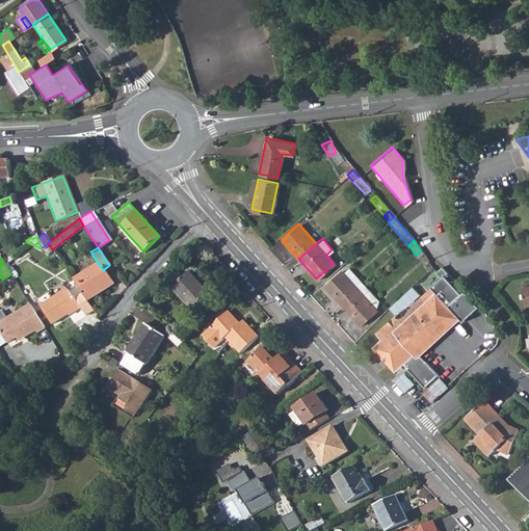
[(97,262),(72,280),(81,294),(86,301),(111,284),(103,270),(97,262)]
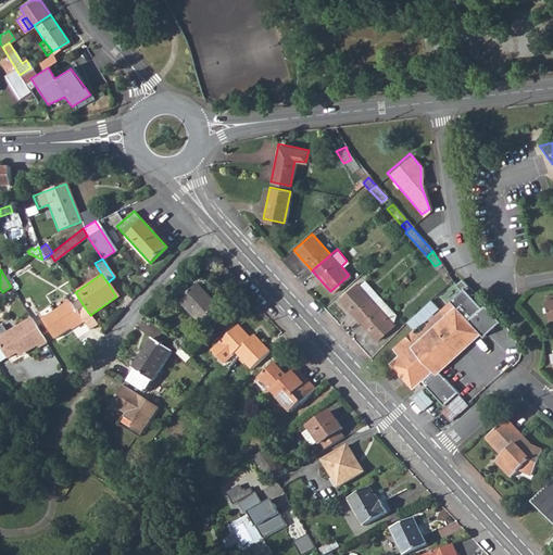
[(337,299),(355,319),(380,298),(363,279),(356,285),(355,282),(337,299)]
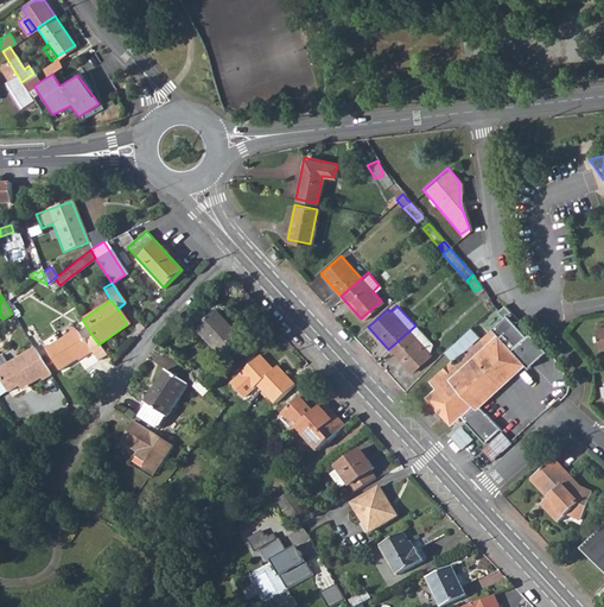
[(513,335),(523,345),(538,358),(545,351),(503,305),(497,311),(502,317),(502,318),(513,335)]
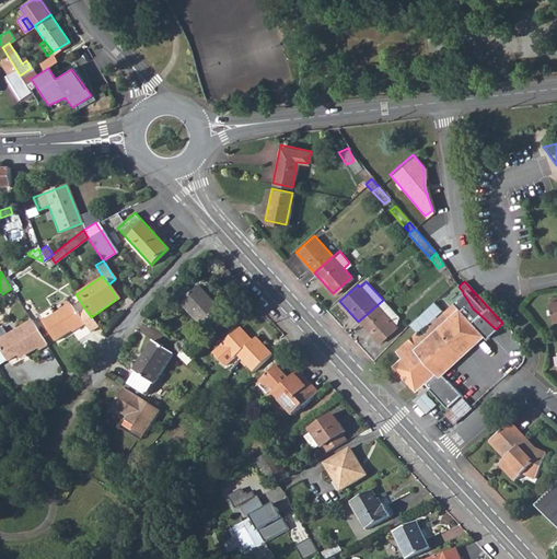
[(196,286),(176,304),(182,310),(184,309),(199,325),(218,309),(196,286)]
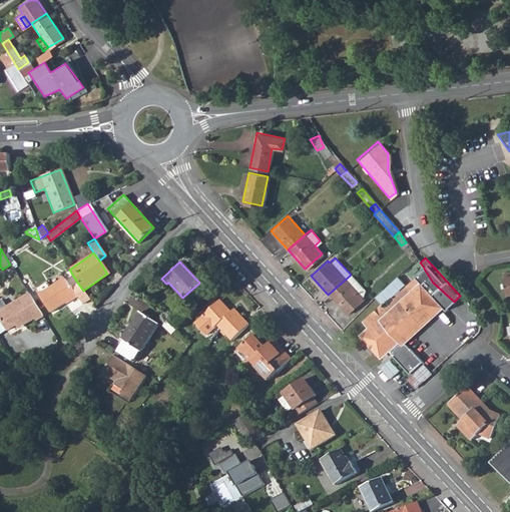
[(401,288),(382,305),(380,302),(360,321),(368,330),(363,336),(367,340),(365,342),(370,344),(372,350),(374,348),(378,352),(384,347),(404,368),(417,356),(402,340),(439,306),(438,305),(439,304),(446,310),(454,302),(442,291),(433,283),(424,269),(401,288)]
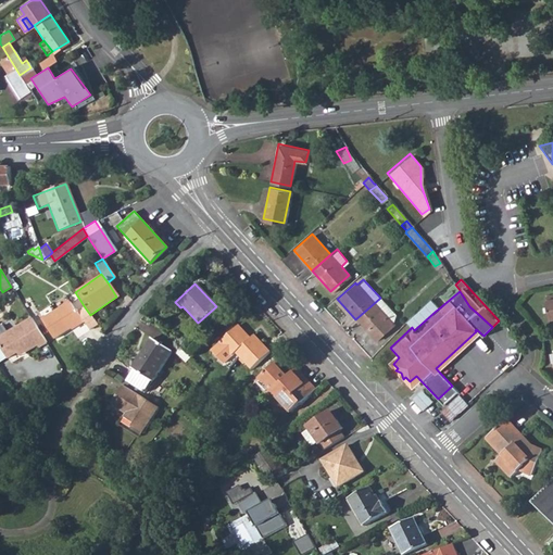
[(552,291),(542,294),(548,319),(552,318),(552,291)]
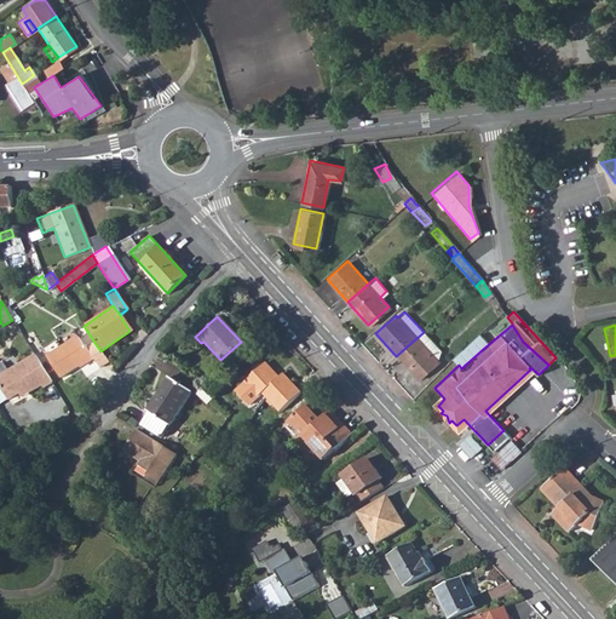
[(438,350),(424,332),(396,356),(415,379),(436,362),(435,360),(438,350)]
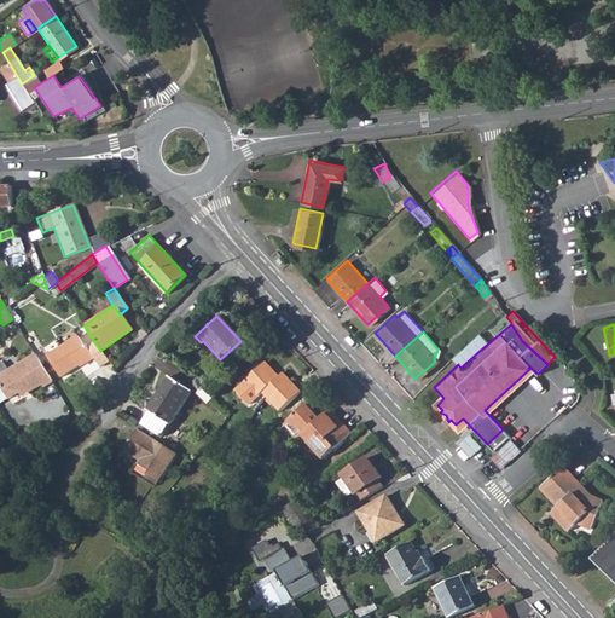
[(97,368),(106,361),(100,351),(94,342),(87,347),(85,344),(82,346),(76,336),(46,357),(59,377),(91,357),(97,368)]
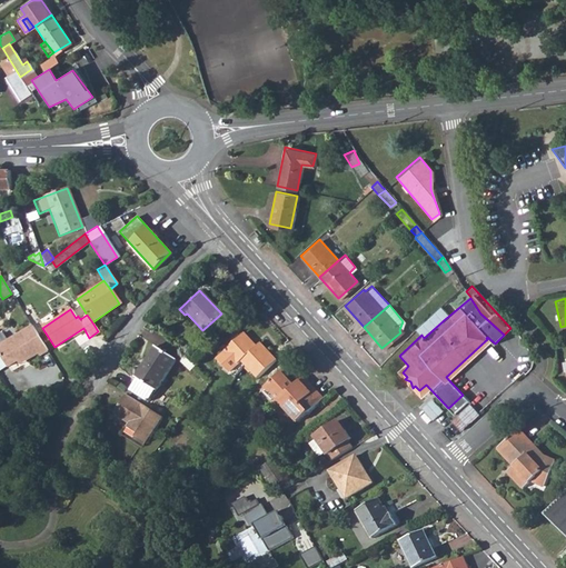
[(38,357),(46,351),(30,326),(0,342),(0,359),(6,368),(16,361),(21,358),(23,361),(37,355),(38,357)]
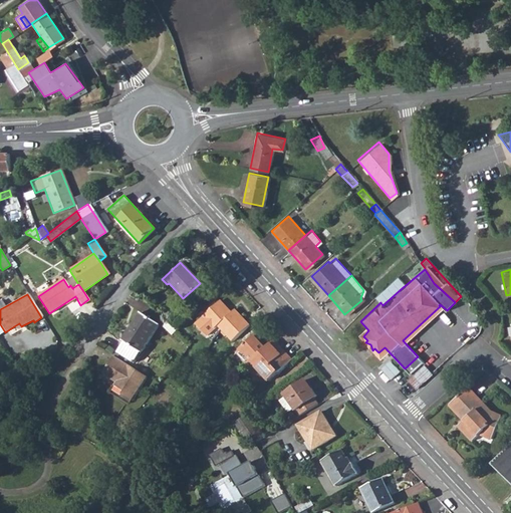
[(219,300),(202,316),(203,316),(195,323),(206,335),(213,328),(208,323),(212,319),(217,325),(230,340),(247,324),(233,308),(230,311),(219,300)]
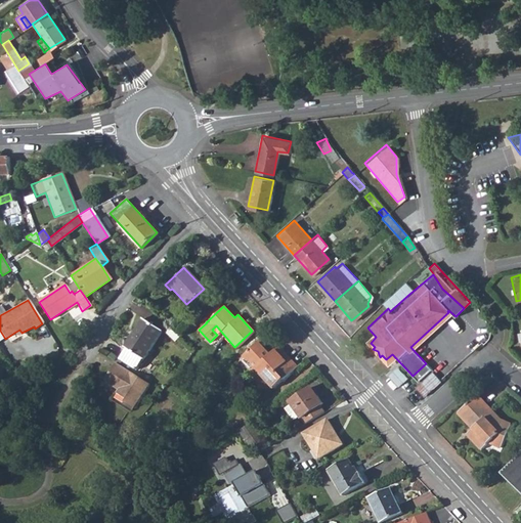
[(140,317),(122,345),(123,346),(117,356),(133,367),(140,357),(160,329),(140,317)]
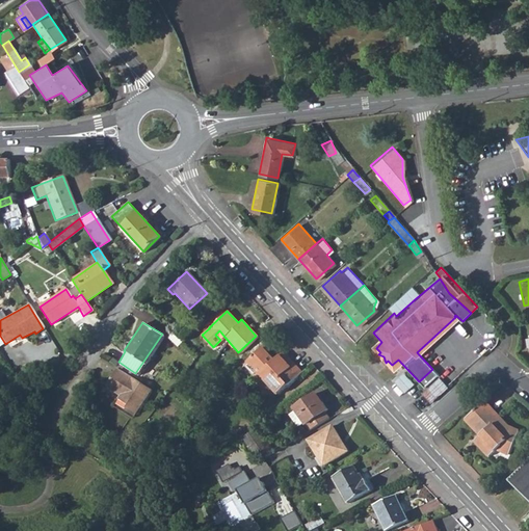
[(220,340),(225,337),(219,330),(215,335),(220,340)]
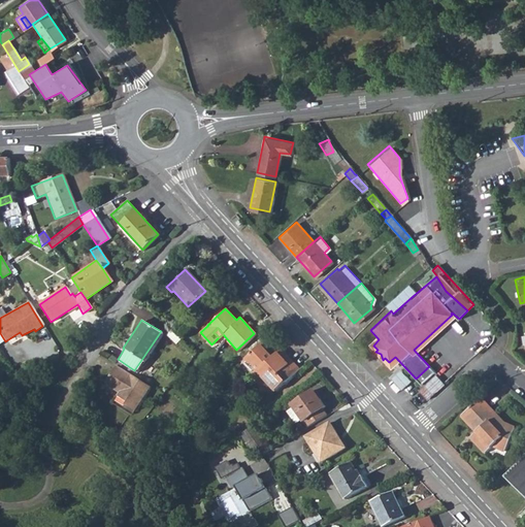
[(267,353),(260,343),(241,360),(253,372),(256,370),(273,390),(284,381),(285,382),(298,370),(280,349),(271,357),(268,359),(265,355),(267,353)]
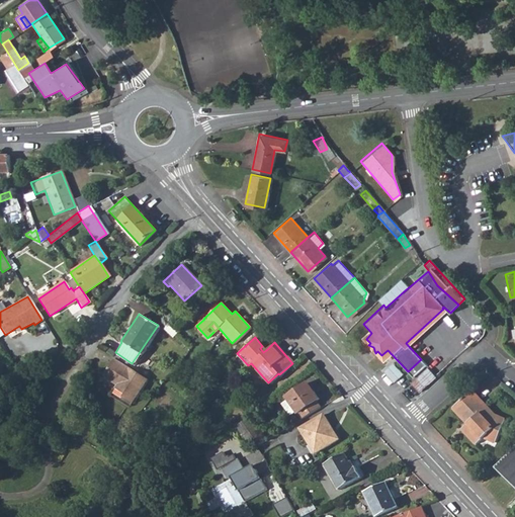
[(147,379),(111,358),(102,373),(104,378),(115,385),(113,388),(122,394),(121,398),(132,405),(147,379)]
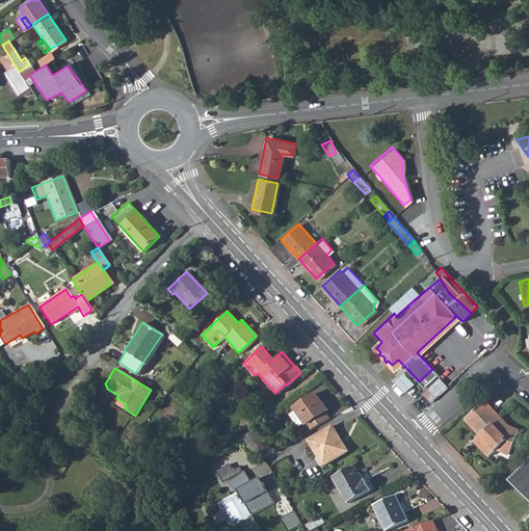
[(314,392),(293,407),(294,409),(288,415),(297,427),(303,422),(303,424),(323,410),(325,408),(314,392)]
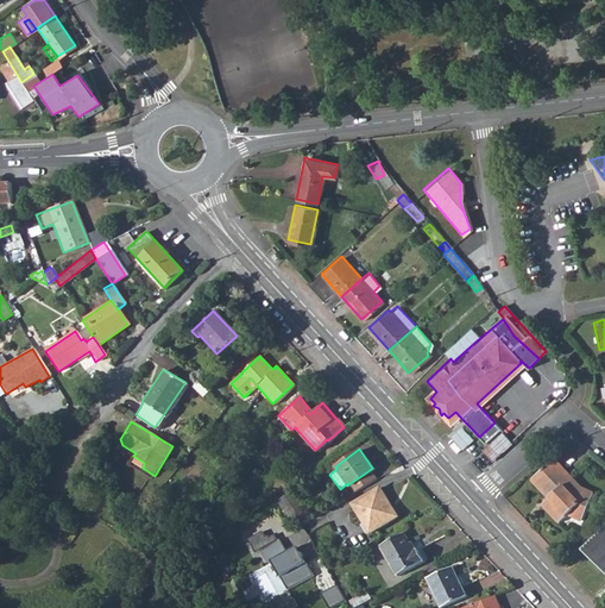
[(577,487),(550,458),(529,478),(541,491),(543,490),(547,495),(539,502),(556,521),(565,513),(579,519),(590,491),(577,487)]
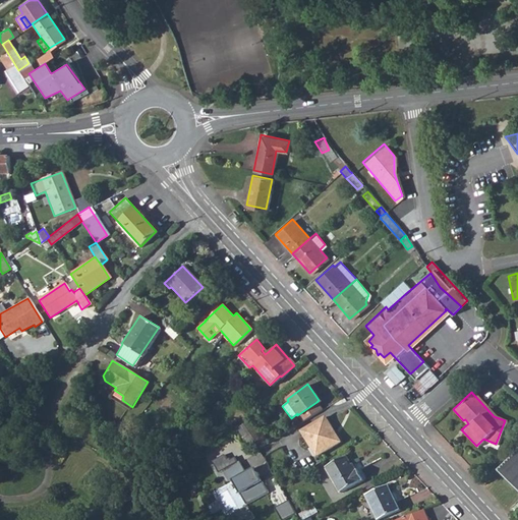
[(297,415),(301,420),(322,409),(317,402),(297,415)]
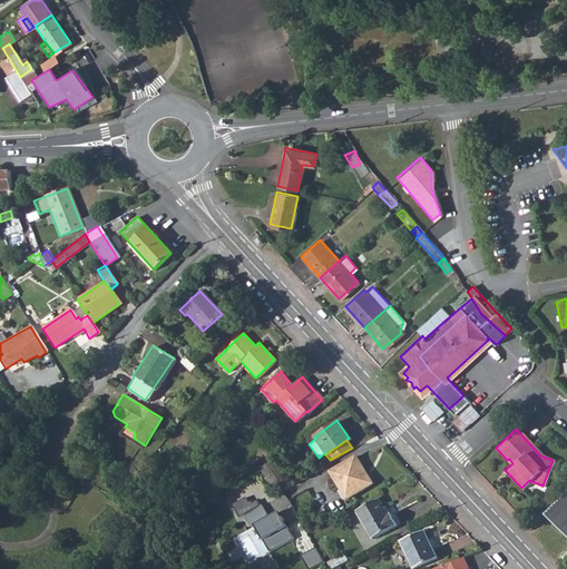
[(354,457),(329,471),(344,498),(370,482),(354,457)]
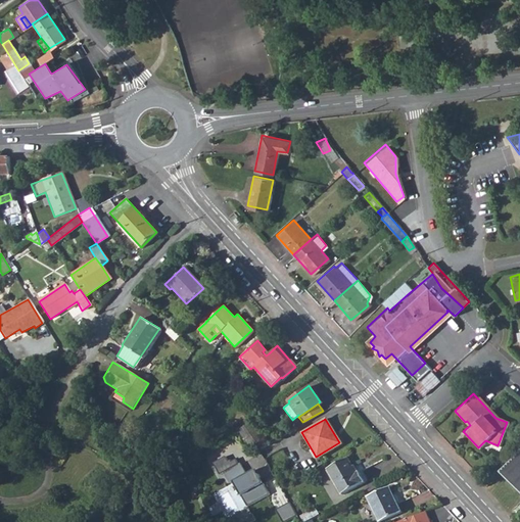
[(119,431),(124,435),(133,424),(128,420),(119,431)]
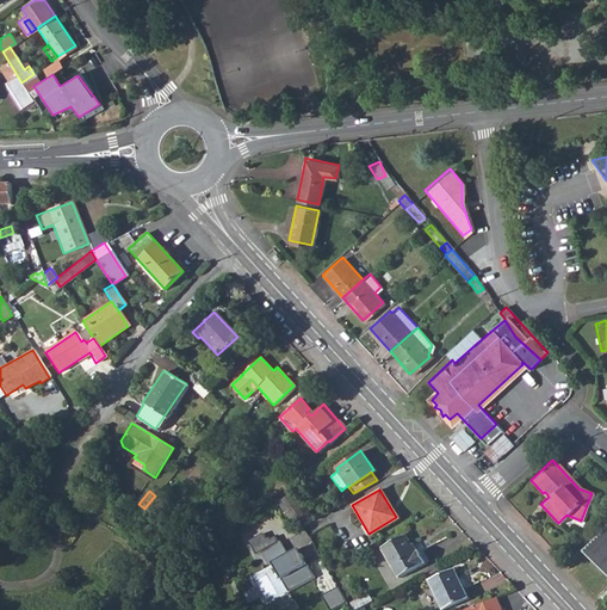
[(283,498),(304,524),(311,519),(290,492),(283,498)]
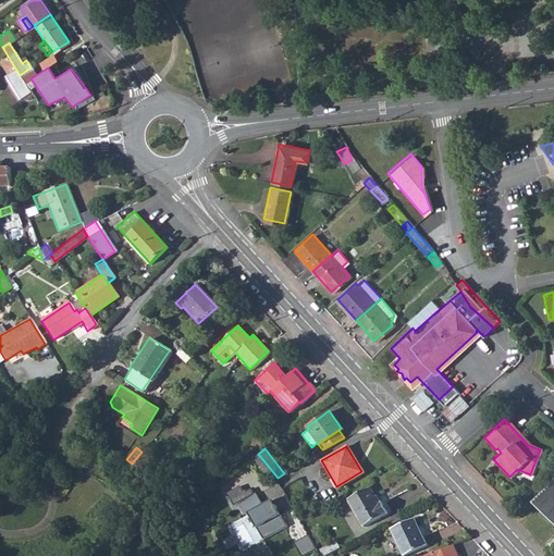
[(269,474),(272,480),(278,478),(258,454),(253,457),(267,477),(269,474)]
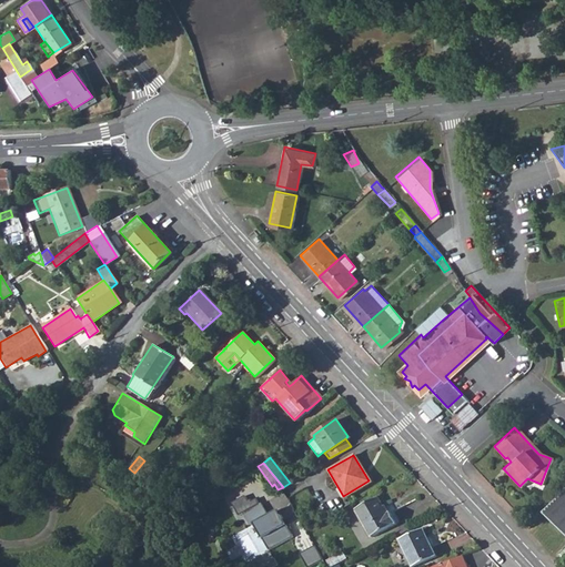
[(564,485),(540,512),(564,537),(564,485)]
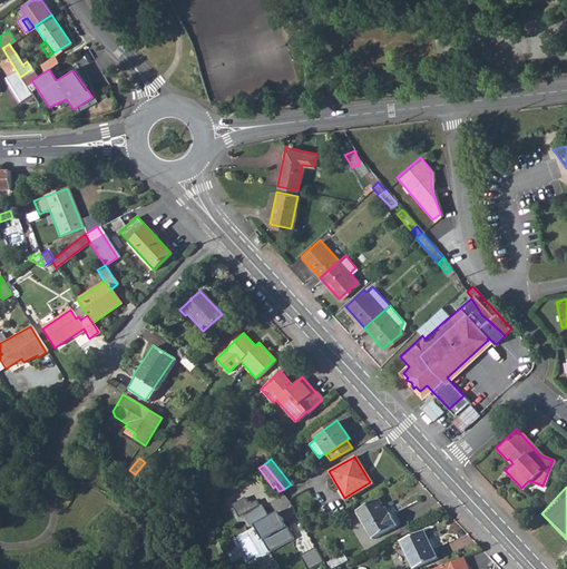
[(378,498),(357,509),(371,537),(396,523),(390,512),(387,513),(378,498)]
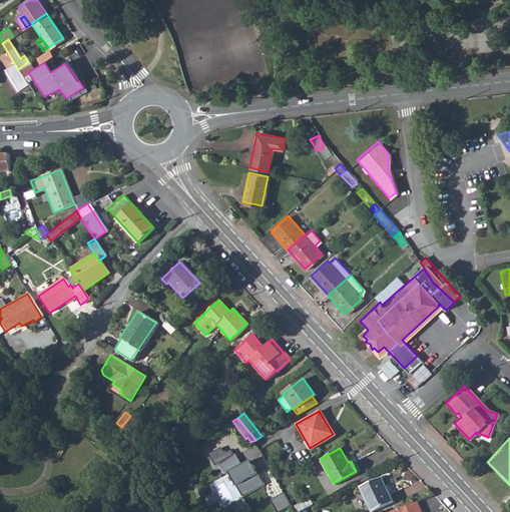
[(262,484),(247,459),(239,464),(233,453),(217,462),(223,475),(227,472),(241,496),(262,484)]
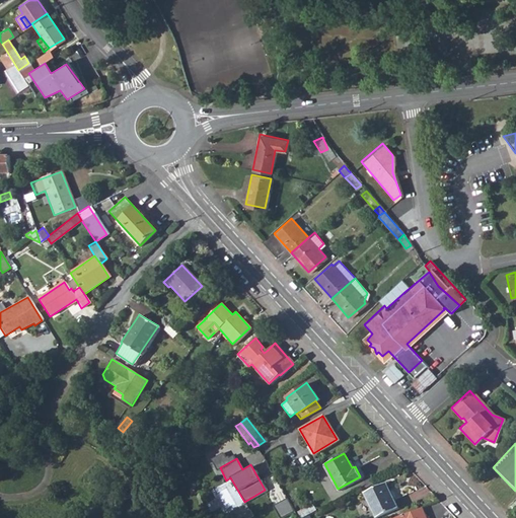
[(384,483),(364,493),(376,517),(397,508),(384,483)]
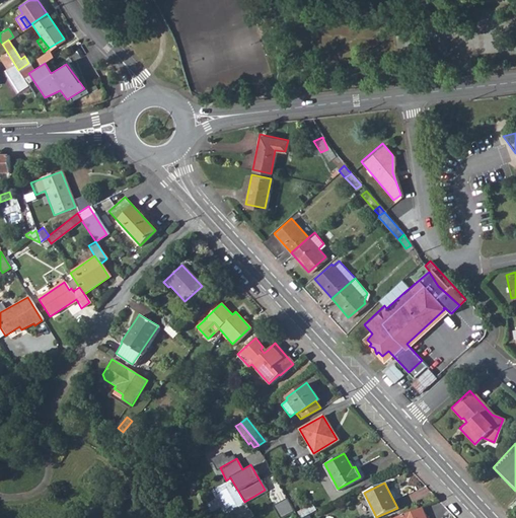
[(274,504),(280,516),(293,509),(286,497),(274,504)]
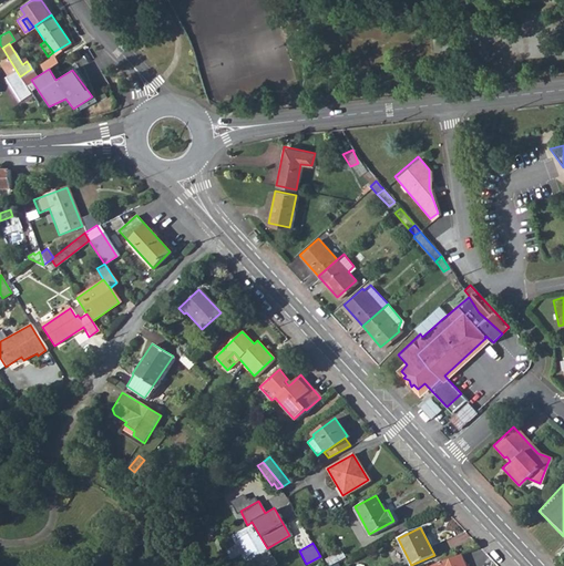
[(324,558),(327,565),(328,565),(329,565),(335,563),(345,558),(340,551),(324,558)]
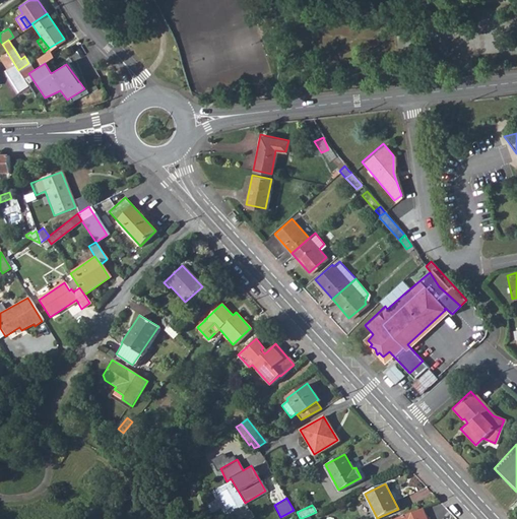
[(427,518),(422,507),(393,518),(427,518)]
